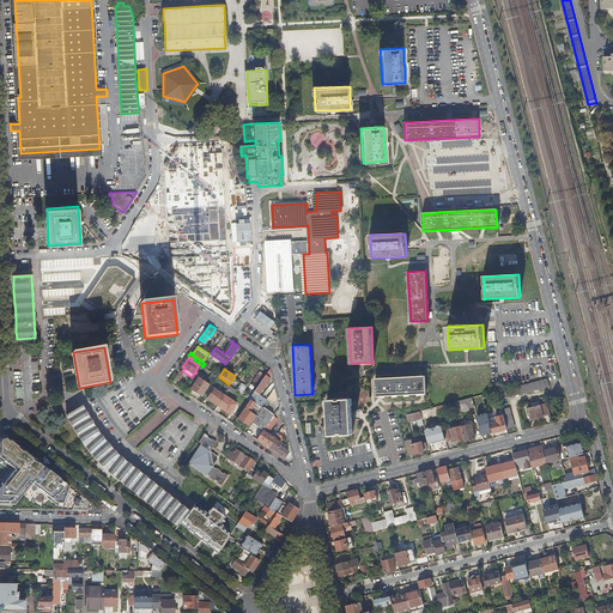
[(269,377),(266,375),(252,395),(249,399),(250,400),(261,407),(267,399),(259,394),(269,377)]
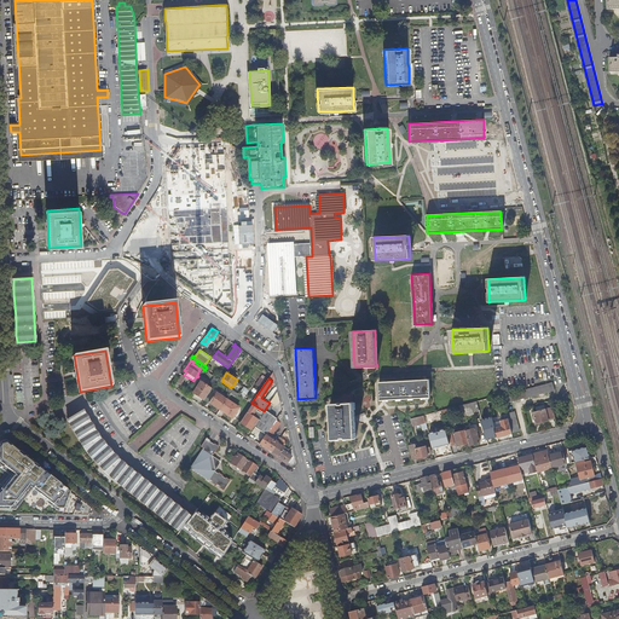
[(431,398),(429,380),(379,382),(380,400),(386,400),(426,398),(431,398)]
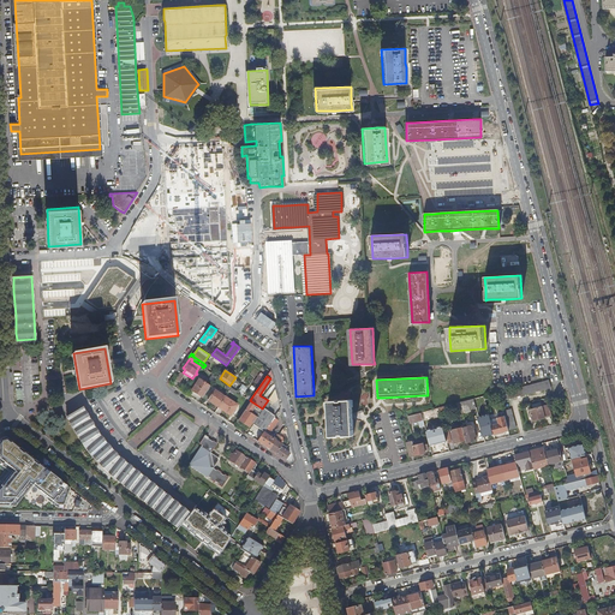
[(191,390),(203,398),(210,387),(198,378),(191,390)]
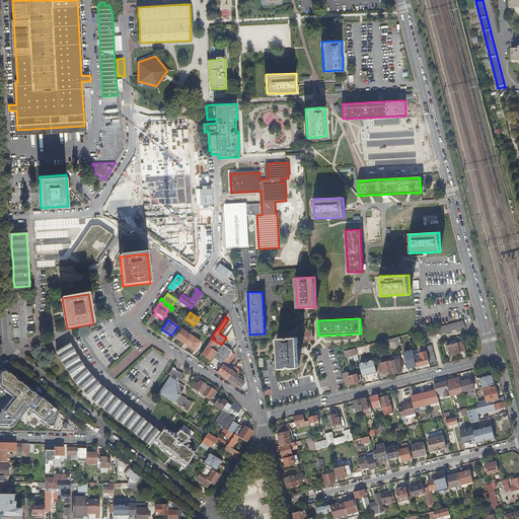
[(465,327),(463,320),(422,332),(424,339),(465,327)]
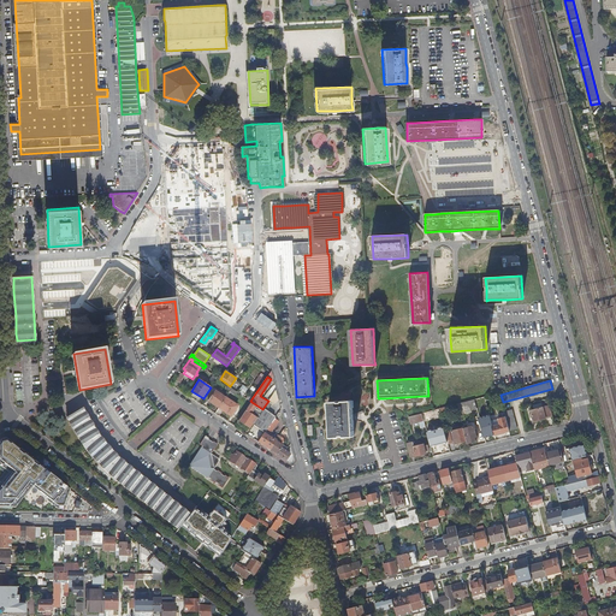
[(243,395),(248,389),(243,384),(238,391),(243,395)]
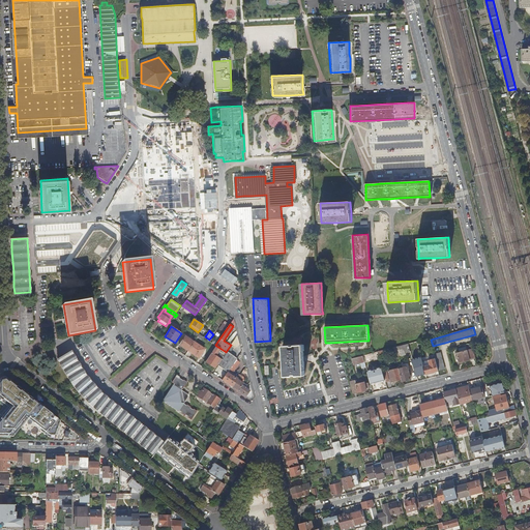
[(240,345),(237,335),(231,345),(234,347),(236,349),(240,345)]
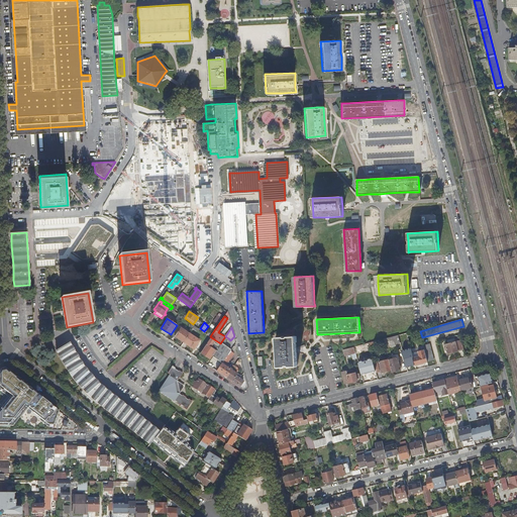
[(175,336),(184,342),(189,333),(181,328),(175,336)]
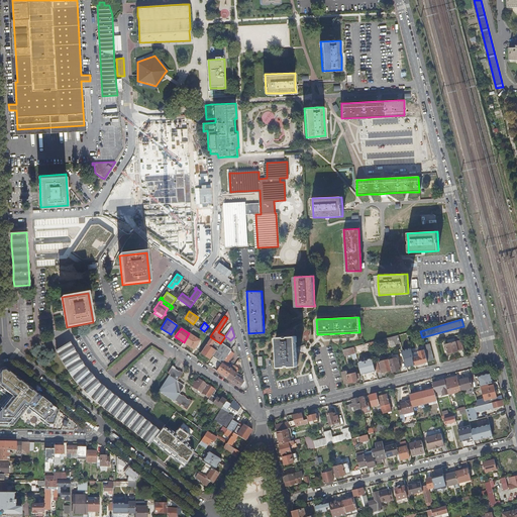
[(189,333),(184,342),(194,349),(200,340),(189,333)]
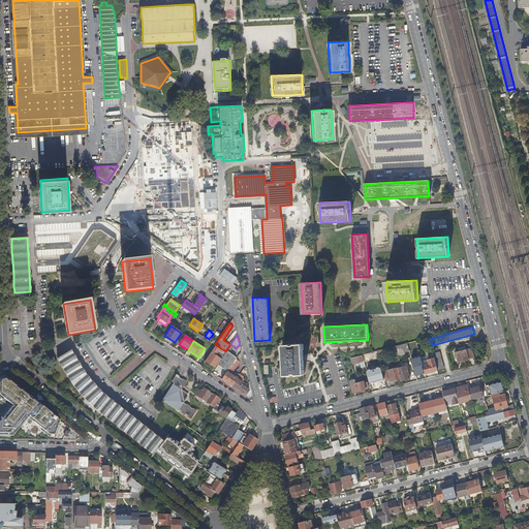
[(409,350),(407,343),(393,347),(394,350),(395,354),(409,350)]
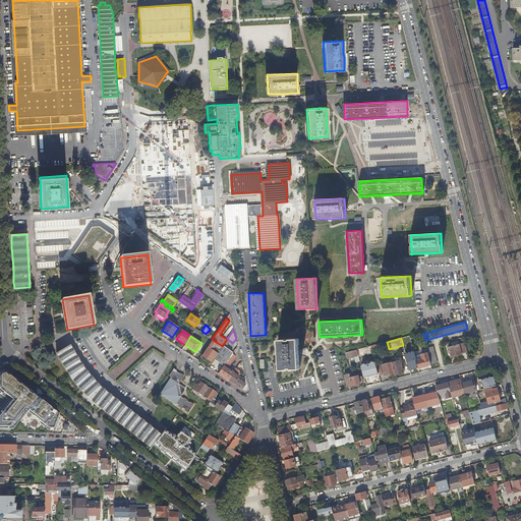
[(227,339),(222,346),(220,350),(221,351),(215,359),(220,362),(224,365),(226,363),(232,353),(233,352),(226,347),(230,341),(227,339)]
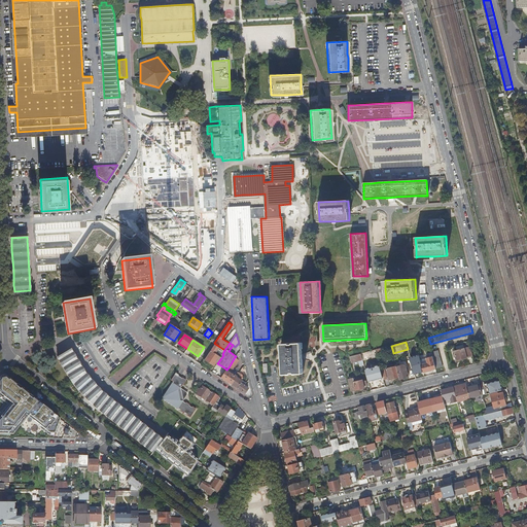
[(304,374),(303,369),(303,361),(302,343),(282,344),(283,374),(283,375),(300,374),(304,374)]
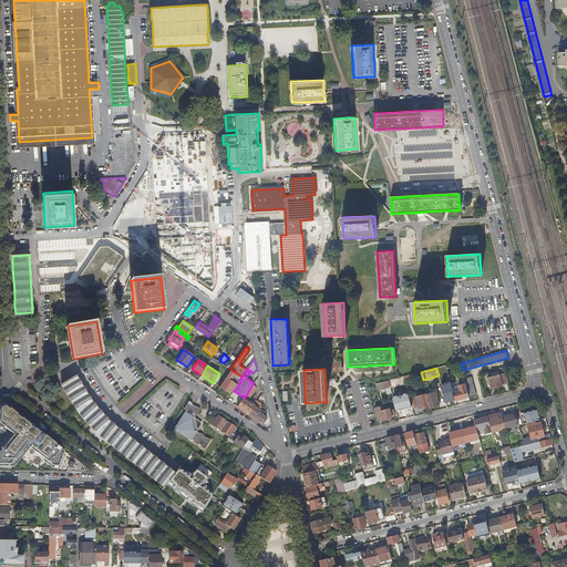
[(241,377),(232,370),(220,388),(229,393),(233,389),(232,389),(235,384),(230,381),(234,377),(239,381),(241,377)]
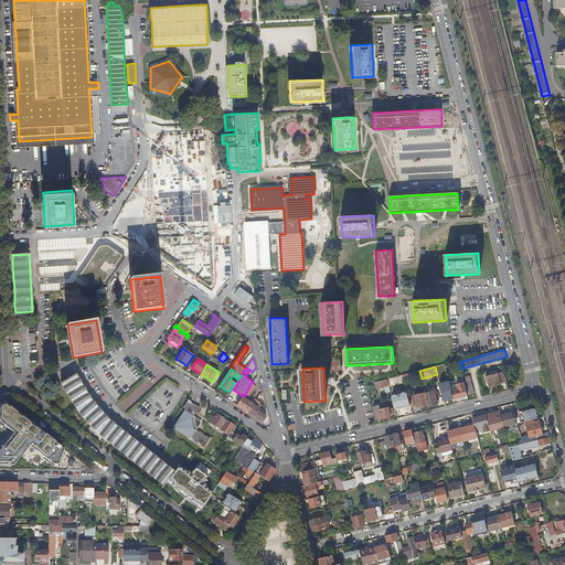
[(490,376),(487,377),(490,387),(501,384),(501,383),(507,382),(508,382),(505,372),(502,373),(498,374),(497,370),(489,372),(490,376)]
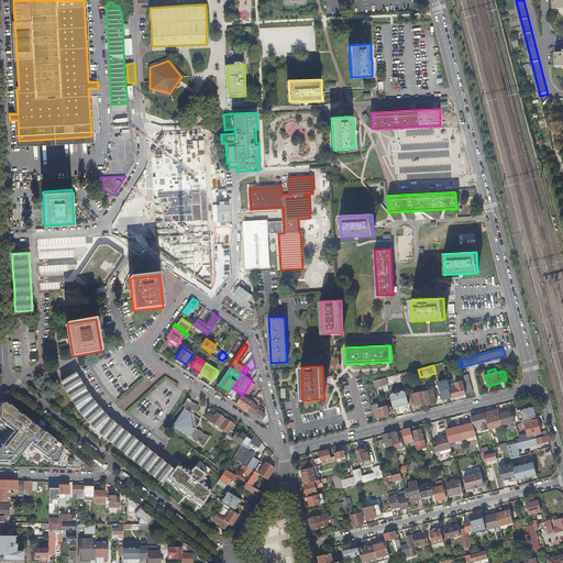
[(76,374),(62,383),(77,408),(98,431),(163,483),(174,471),(109,420),(90,398),(76,374)]
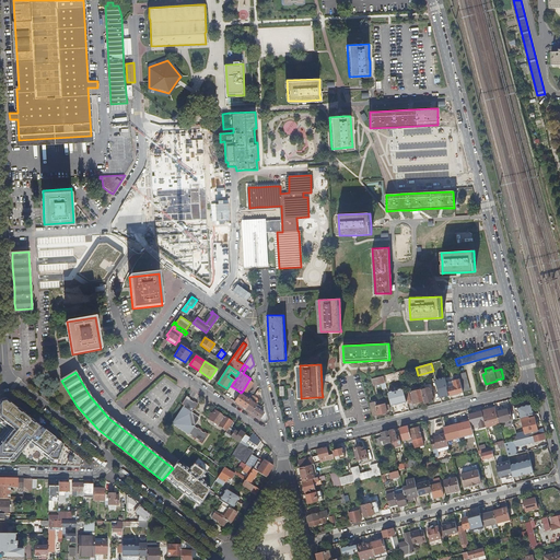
[(459,380),(463,392),(470,389),(466,373),(458,375),(459,380)]
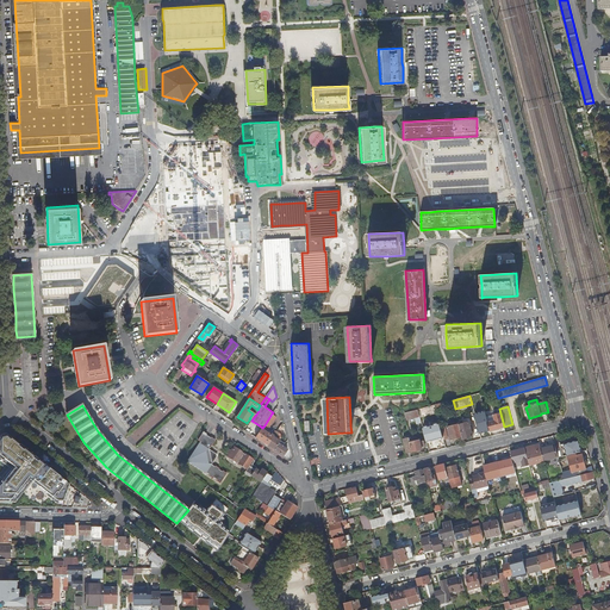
[(415,417),(419,416),(418,409),(405,412),(406,419),(415,417)]
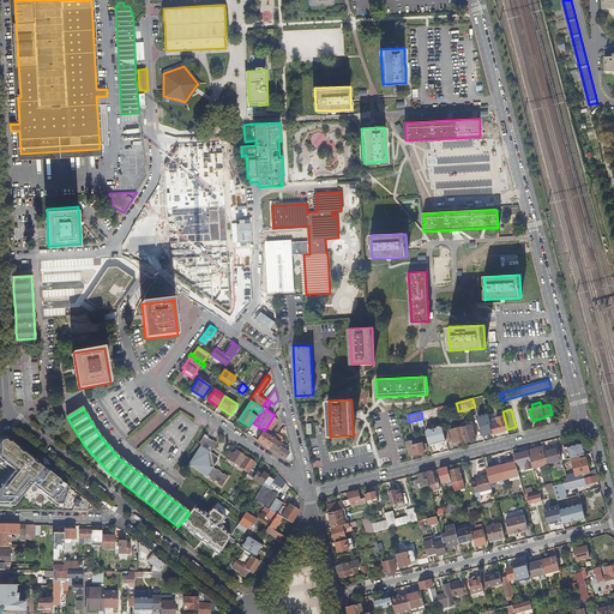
[(278,420),(274,416),(266,428),(269,431),(272,426),(274,426),(278,420)]
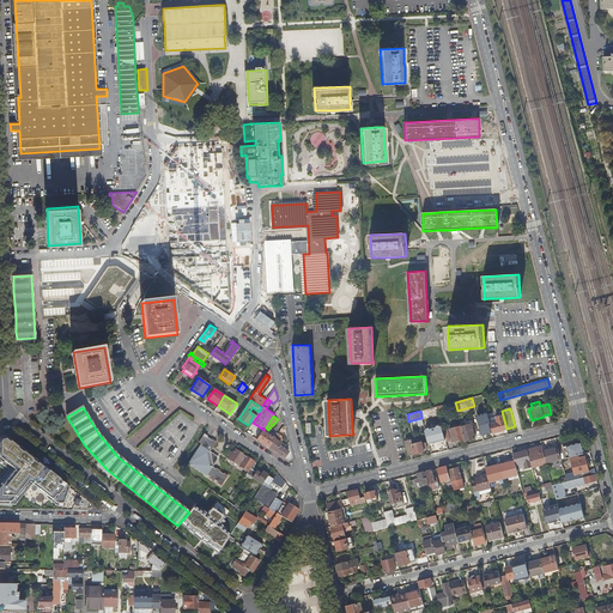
[(490,425),(493,435),(503,432),(504,431),(508,430),(507,429),(503,416),(496,418),(498,424),(490,425)]
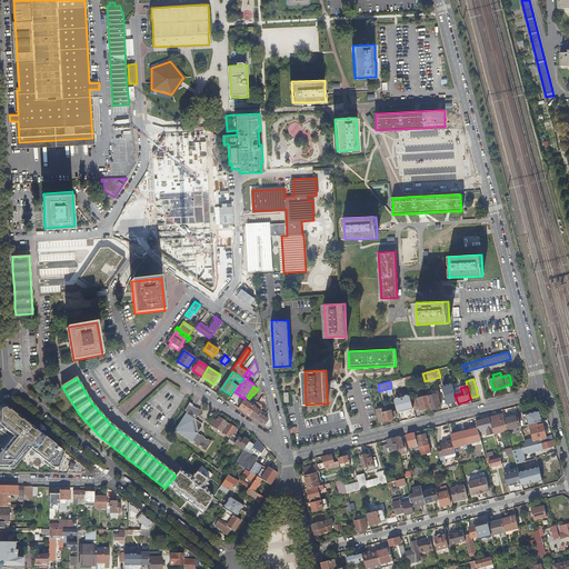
[(431,408),(431,409),(441,407),(440,402),(441,401),(440,398),(439,398),(437,390),(432,391),(432,392),(433,395),(428,396),(431,408)]
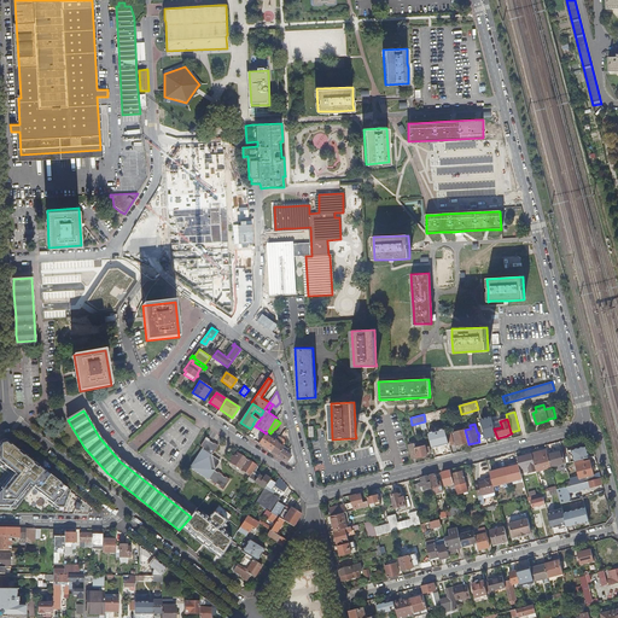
[(485,433),(487,439),(495,437),(493,427),(489,429),(490,432),(485,433)]
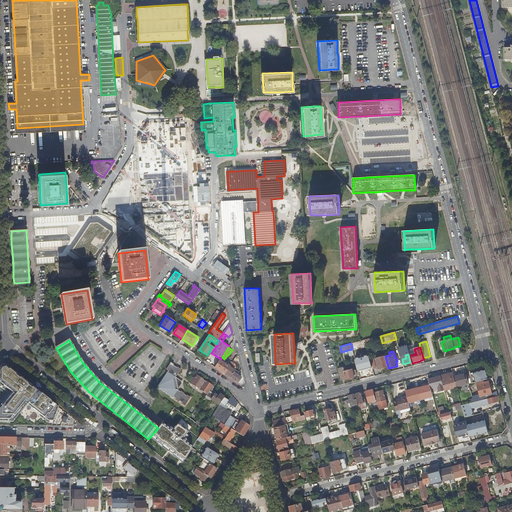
[(215,367),(220,360),(220,359),(216,356),(208,363),(210,364),(215,367)]
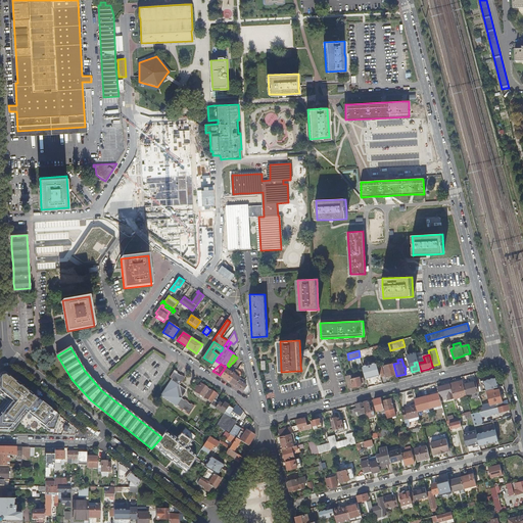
[(396,375),(393,364),(383,367),(386,377),(396,375)]
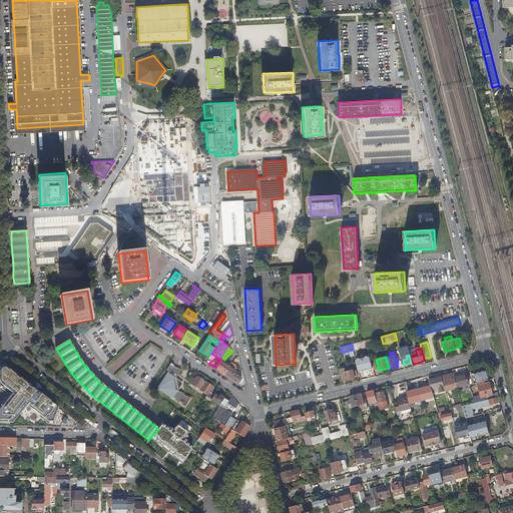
[(226,375),(238,384),(242,378),(238,376),(240,373),(235,370),(238,366),(231,362),(229,365),(230,366),(230,367),(220,361),(215,368),(226,375)]
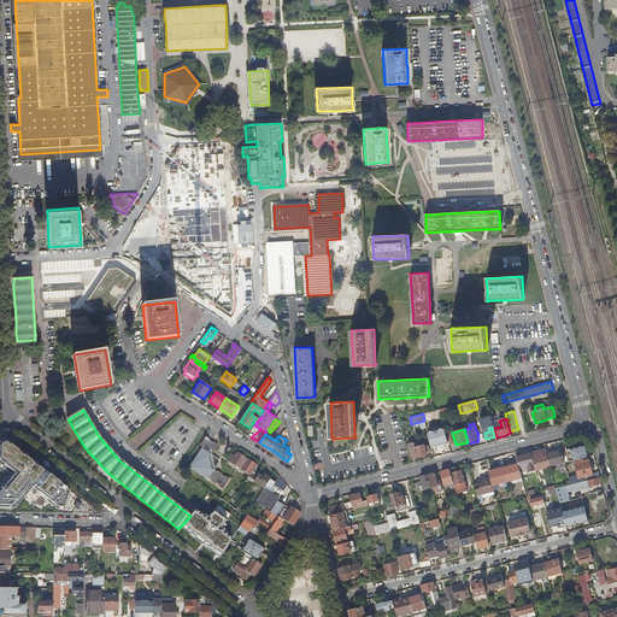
[(222,460),(212,454),(213,453),(218,445),(215,442),(213,442),(210,440),(210,439),(206,436),(205,439),(200,445),(204,447),(203,448),(201,447),(191,464),(192,468),(209,479),(210,479),(212,480),(212,481),(216,483),(217,483),(221,486),(219,486),(223,489),(230,479),(227,476),(225,477),(222,475),(223,474),(219,471),(218,472),(215,470),(216,469),(222,460)]
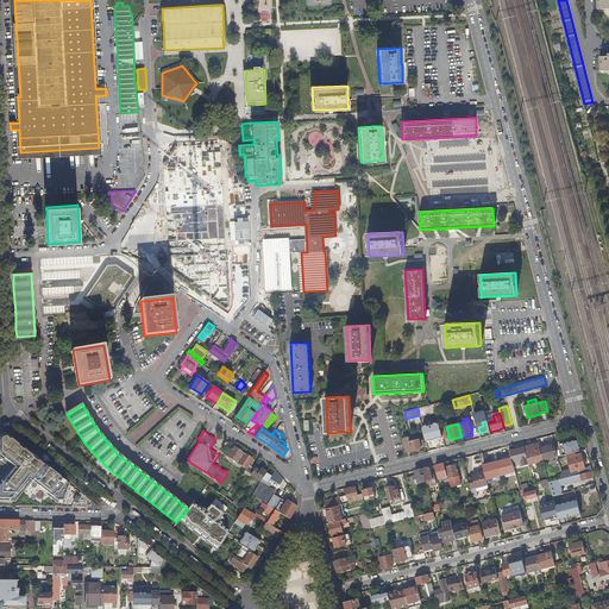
[(69,484),(7,434),(0,435),(0,460),(11,470),(0,483),(0,501),(18,501),(36,479),(39,483),(38,484),(58,500),(63,501),(69,484)]
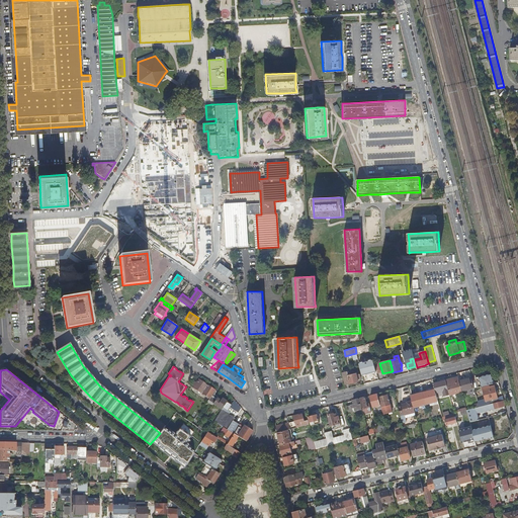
[(343,374),(345,385),(360,381),(360,380),(361,379),(360,375),(357,376),(357,374),(350,376),(349,372),(343,374)]
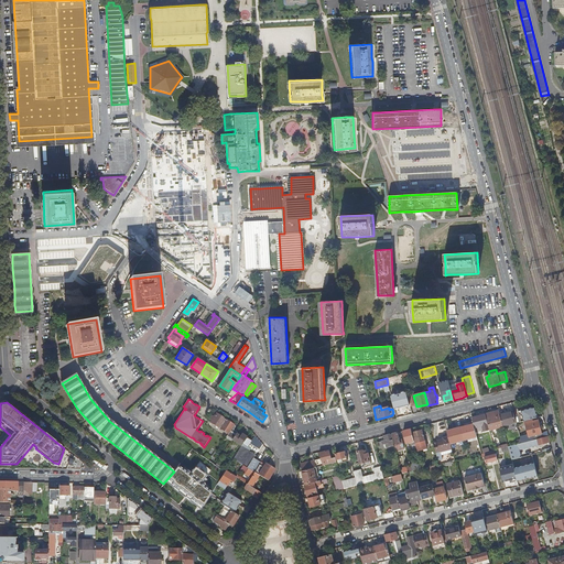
[(535,407),(522,410),(524,421),(533,419),(538,418),(535,407)]
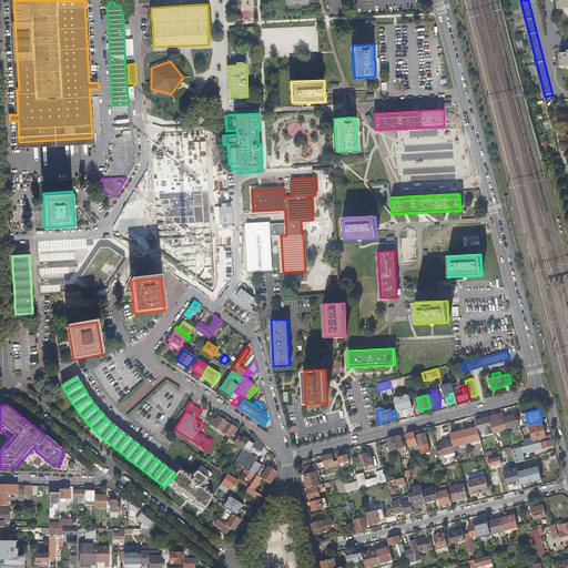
[(489,416),(492,427),(494,433),(498,432),(507,429),(507,428),(505,421),(501,422),(499,414),(489,416)]
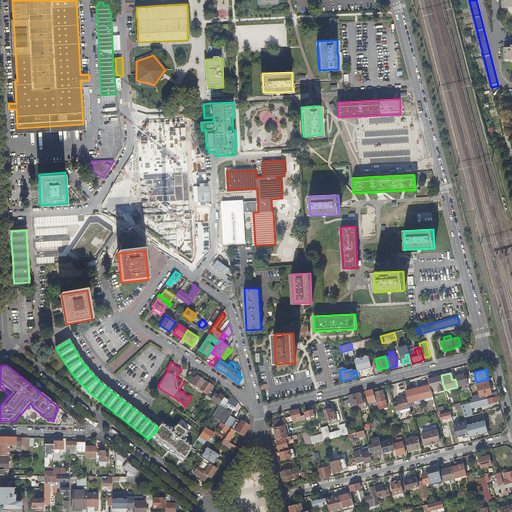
[(455,379),(457,386),(469,383),(466,373),(460,374),(460,376),(454,377),(455,379)]
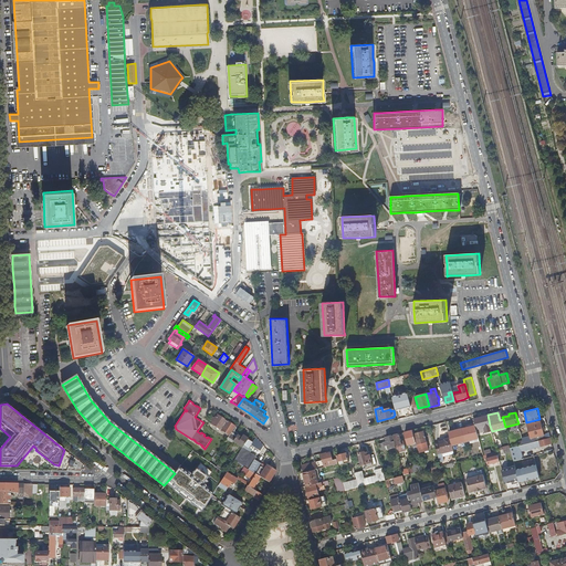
[(221,430),(227,420),(218,415),(215,420),(213,419),(212,421),(213,422),(212,425),(221,430)]
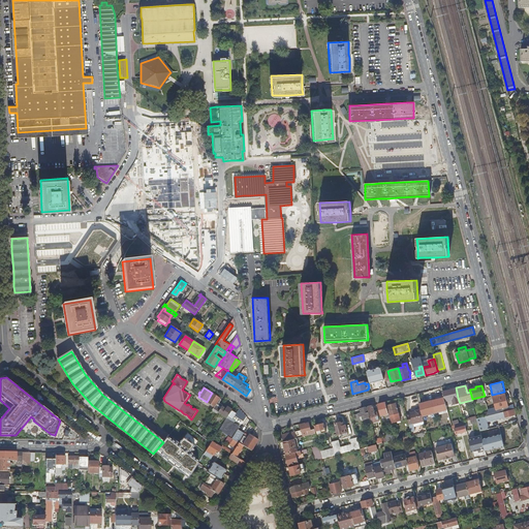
[(443,392),(445,401),(453,399),(452,395),(454,395),(453,390),(450,390),(443,392)]
